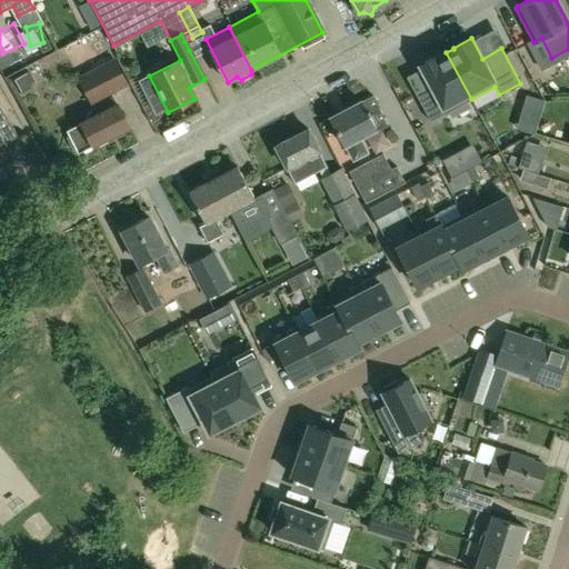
[(471,99),(446,52),(438,57),(438,56),(420,66),(431,87),(416,95),(430,121),(471,99)]
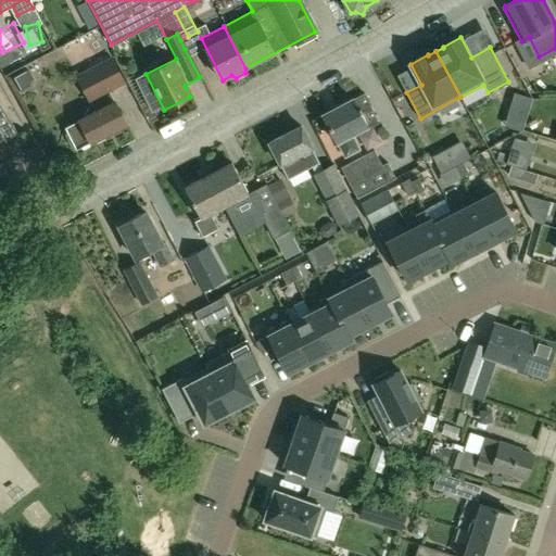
[(115,102),(114,102),(110,92),(125,85),(111,58),(75,76),(95,113),(65,128),(76,150),(126,124),(115,102)]
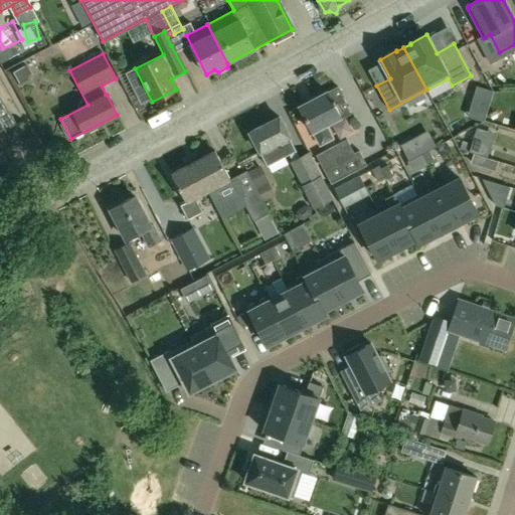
[(324,126),(340,117),(327,92),(298,107),(311,133),(312,132),(319,145),(331,139),(324,126)]
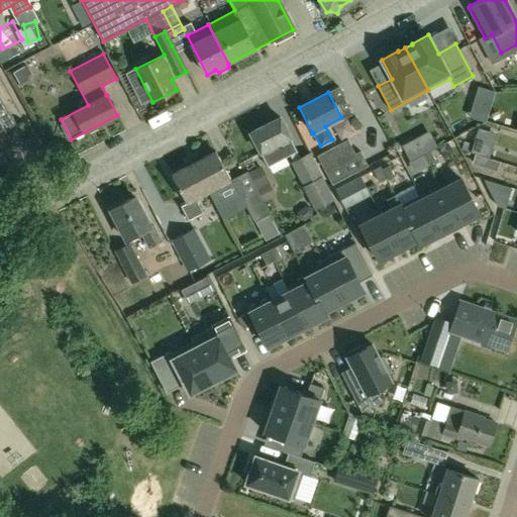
[(13,121),(0,98),(0,162),(5,159),(3,156),(7,153),(1,143),(8,138),(2,128),(13,121)]
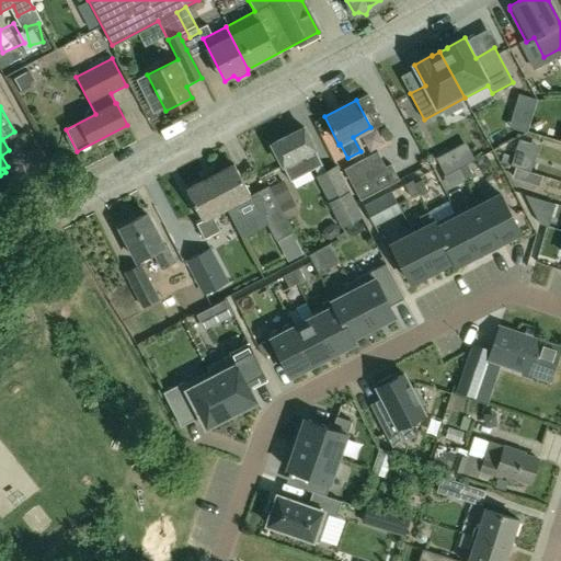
[(313,150),(315,149),(302,127),(271,145),(272,147),(270,150),(273,157),(277,156),(282,167),(290,182),(321,164),(313,150)]
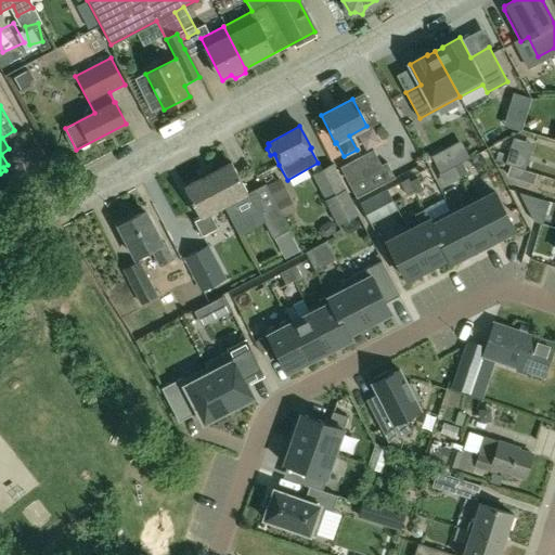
[(242,171),(253,169),(247,149),(237,151),(242,171)]
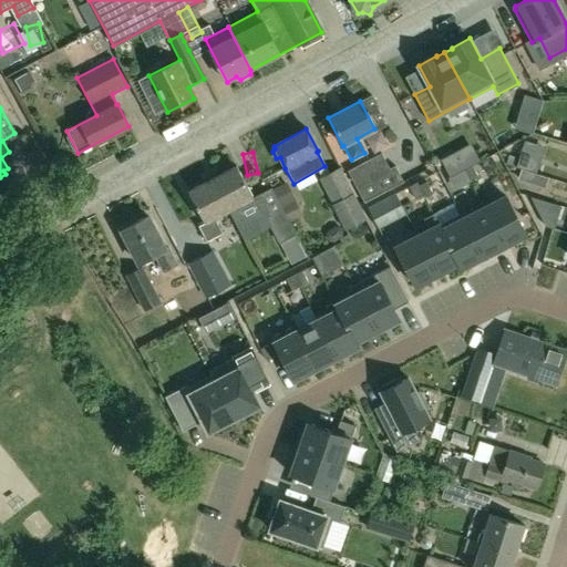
[(403,182),(394,166),(390,168),(381,153),(348,172),(364,203),(403,182)]
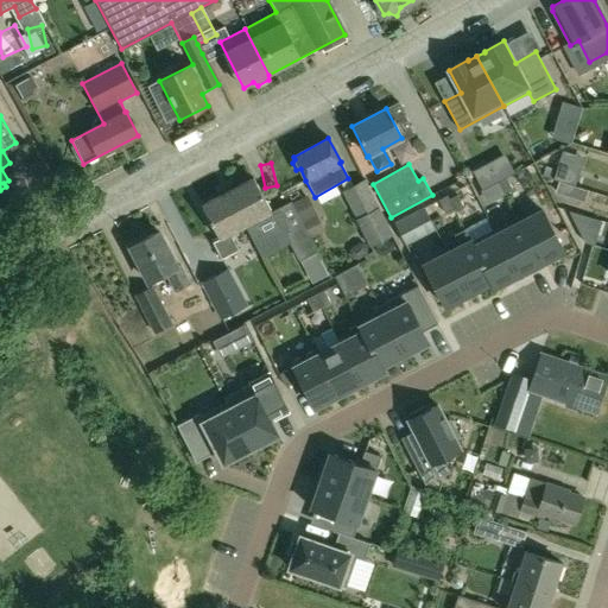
[(506,177),(498,182),(504,194),(512,190),(506,177)]
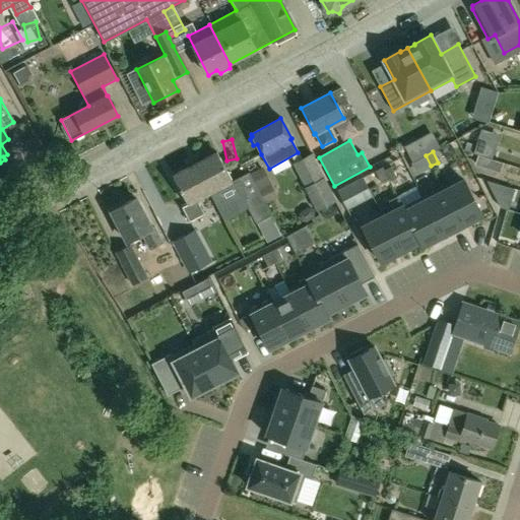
[(258,191),(249,174),(249,173),(243,176),(231,182),(215,153),(194,164),(209,193),(222,187),(230,200),(241,194),(256,223),(263,219),(267,228),(275,223),(258,191)]
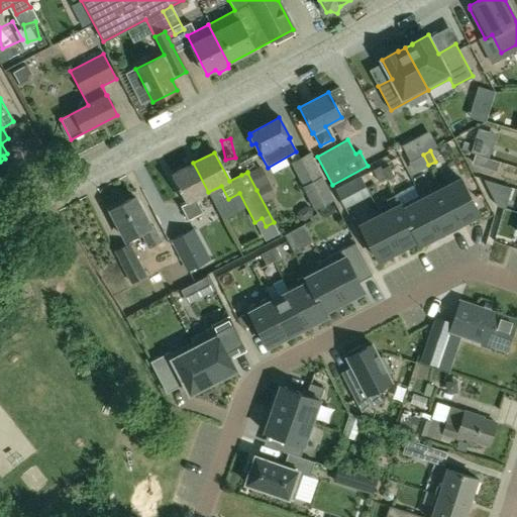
[(310,153),(290,164),(302,187),(314,210),(334,200),(322,176),(310,153)]
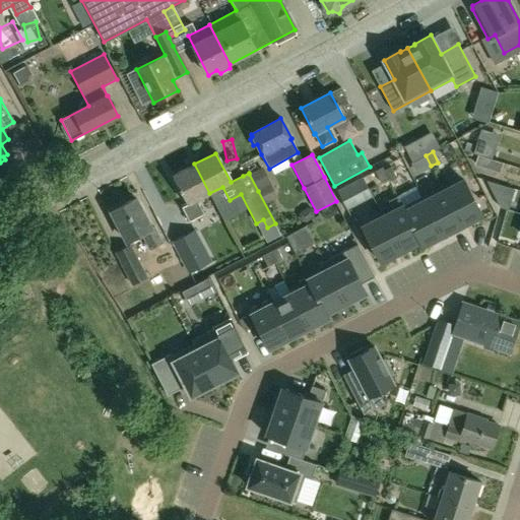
[(431,166),(426,155),(418,159),(424,170),(431,166)]
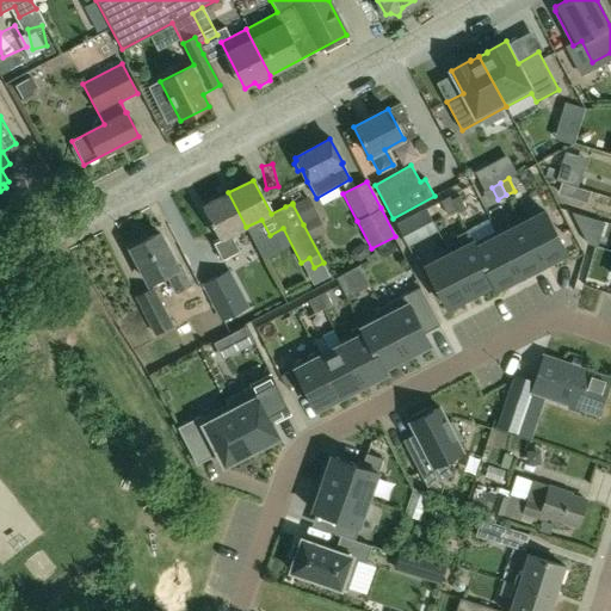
[(246,227),(228,192),(202,207),(220,240),(214,244),(222,260),(239,252),(230,236),(246,227)]
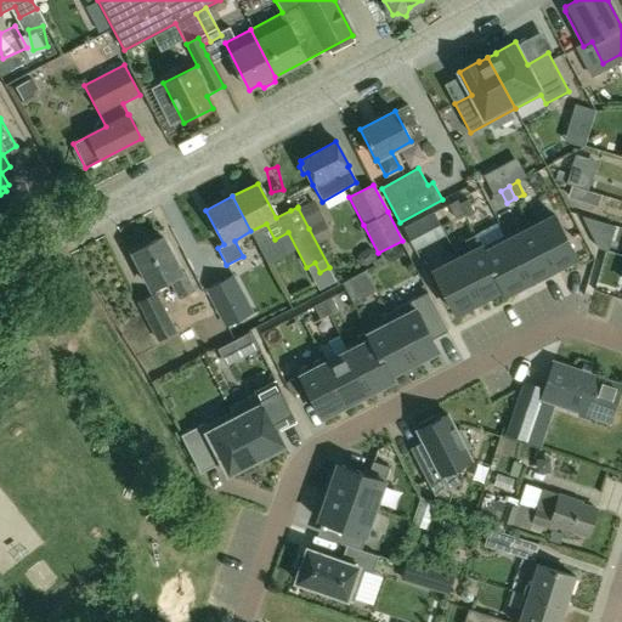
[(467,197),(458,201),(464,214),(473,209),(467,197)]
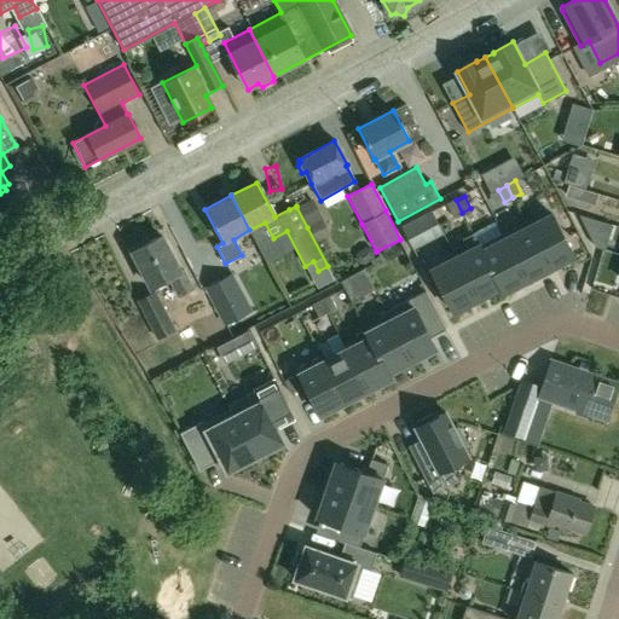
[(312,200),(296,207),(307,227),(323,219),(312,200)]
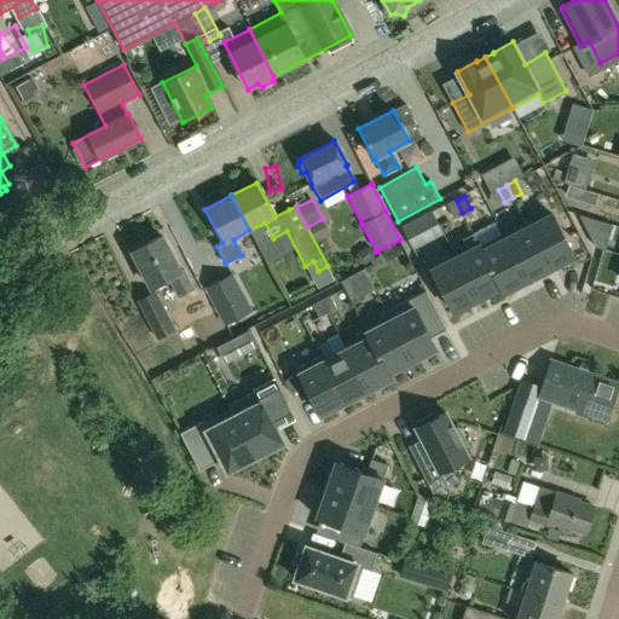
[(462,213),(456,200),(447,204),(453,217),(462,213)]
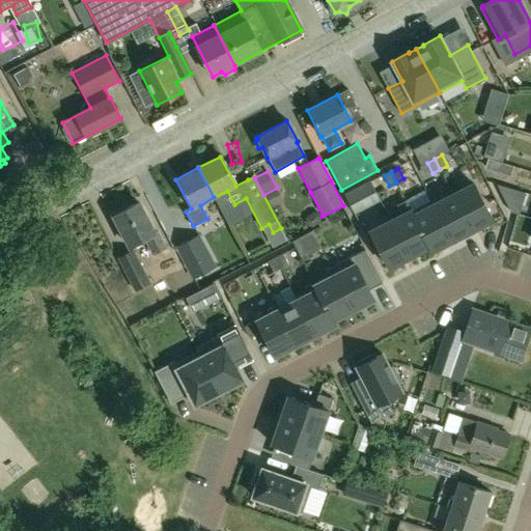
[(474,184),(453,195),(471,230),(492,219),(474,184)]
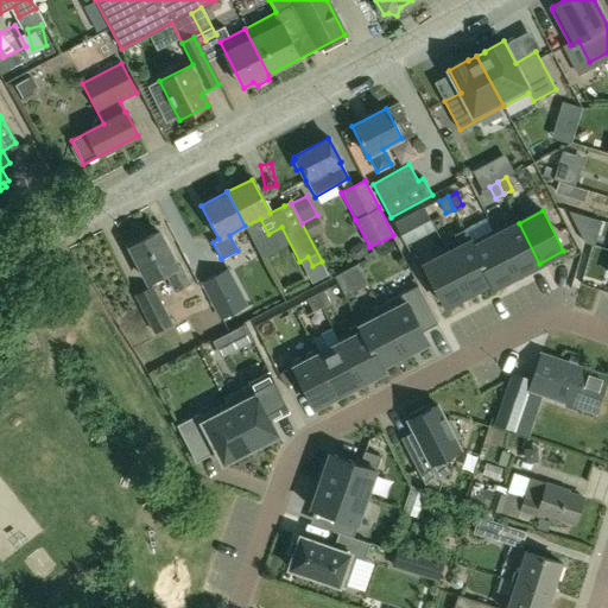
[(404,220),(396,223),(401,236),(410,232),(404,220)]
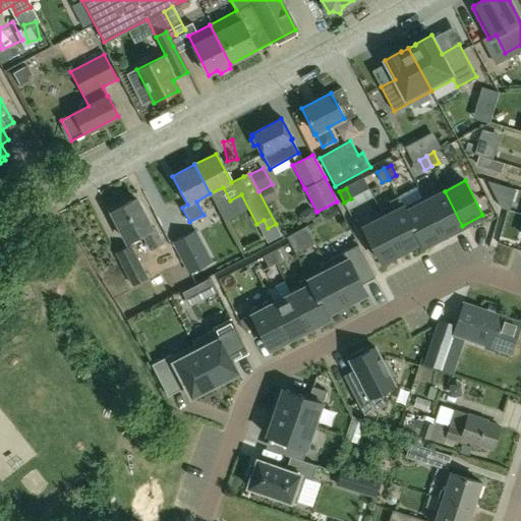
[(462,226),(445,191),(425,200),(423,196),(443,236),(462,226)]
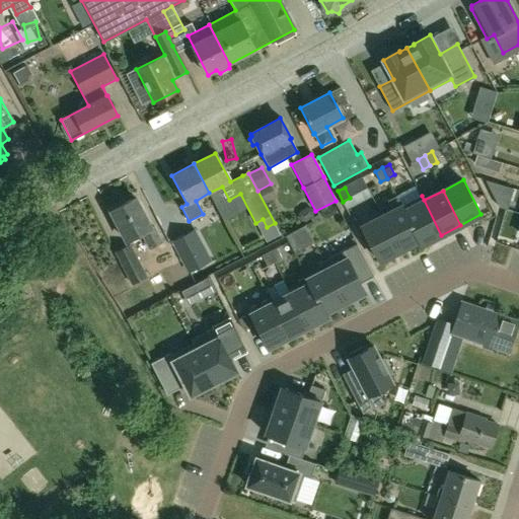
[(422,244),(396,196),(388,201),(393,211),(382,216),(400,250),(419,241),(421,245),(422,244)]
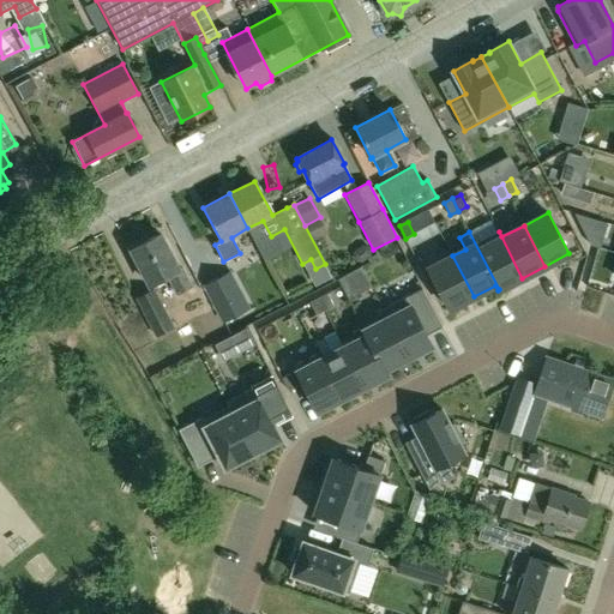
[(522,278),(499,232),(476,244),(470,232),(469,232),(499,289),(522,278)]
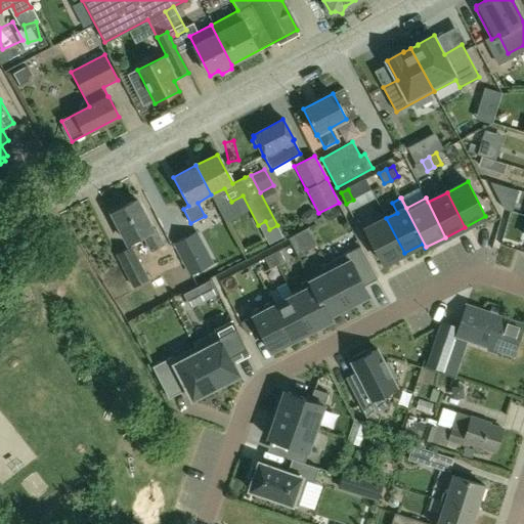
[(150,252),(163,246),(155,229),(151,231),(136,202),(112,214),(127,243),(141,235),(150,252)]
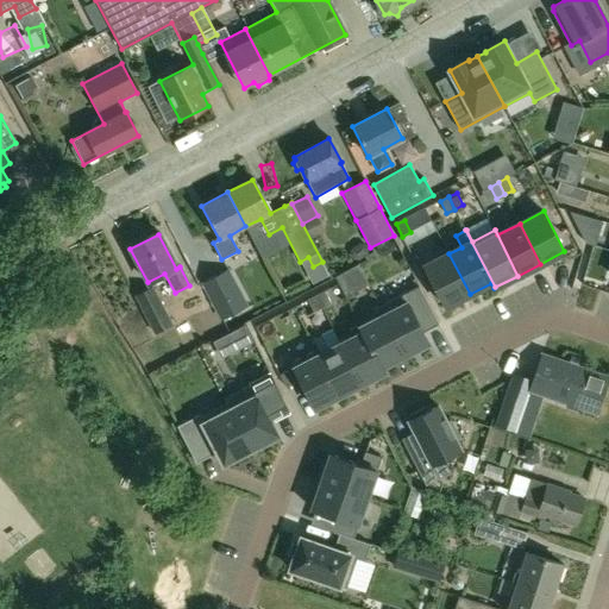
[(470,294),(449,253),(425,267),(446,306),(470,294)]
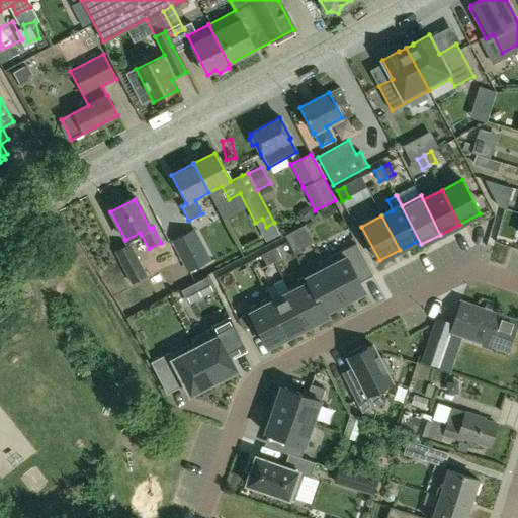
[(312,222),(305,225),(310,236),(318,232),(312,222)]
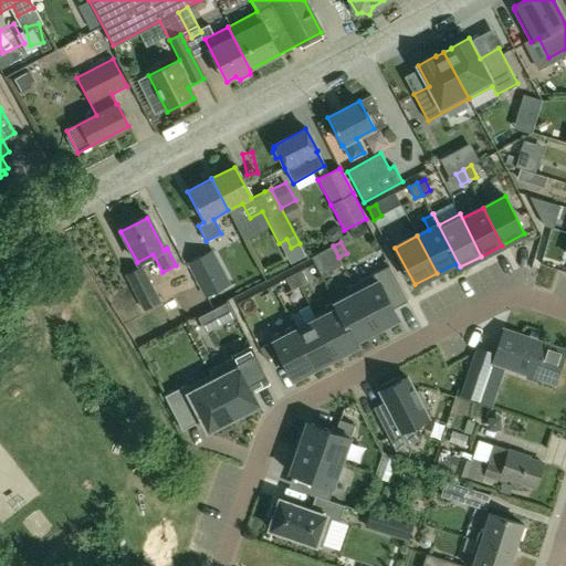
[(338,258),(333,245),(325,250),(331,261),(338,258)]
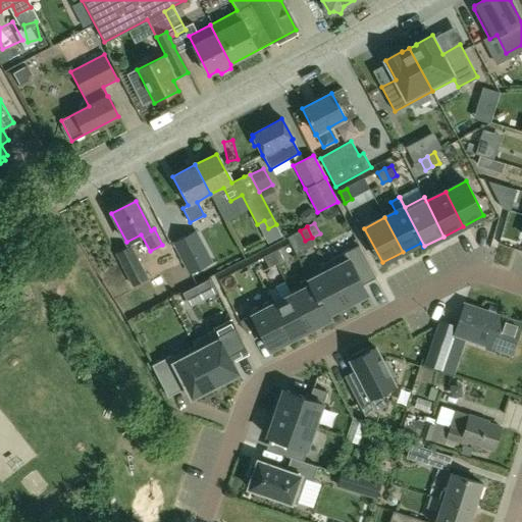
[(196,232),(173,245),(189,273),(203,265),(199,256),(206,252),(196,232)]
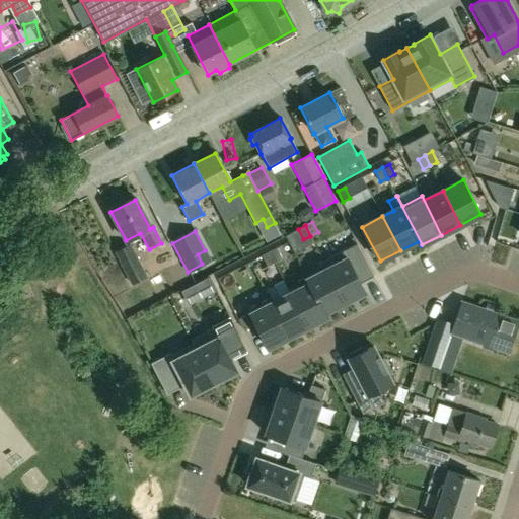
[(147,278),(130,243),(114,252),(132,286),(147,278)]
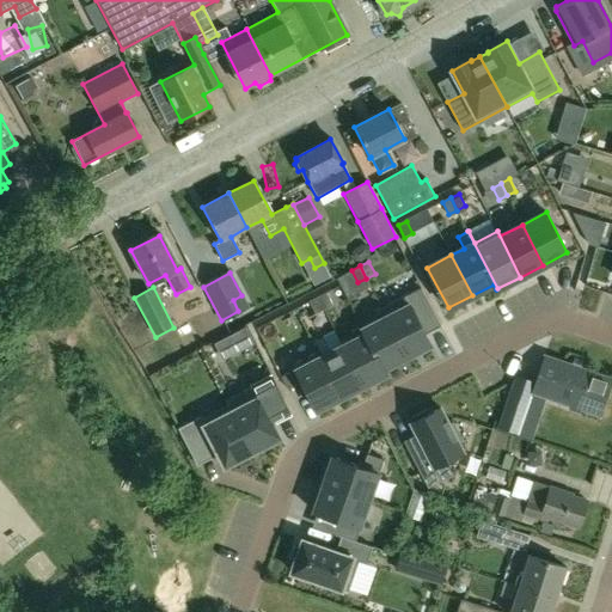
[(386,316),(386,317),(407,356),(432,344),(426,334),(441,326),(421,288),(381,308),(386,316)]
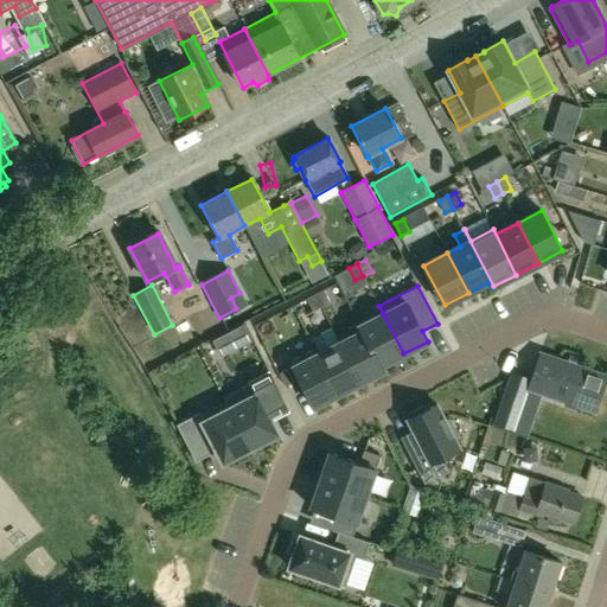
[(330,302),(324,291),(315,295),(321,307),(330,302)]
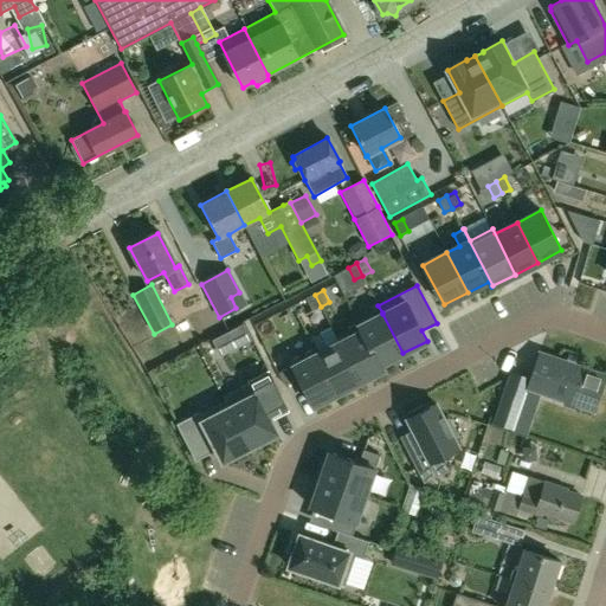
[(321,307),(315,295),(307,298),(313,311),(321,307)]
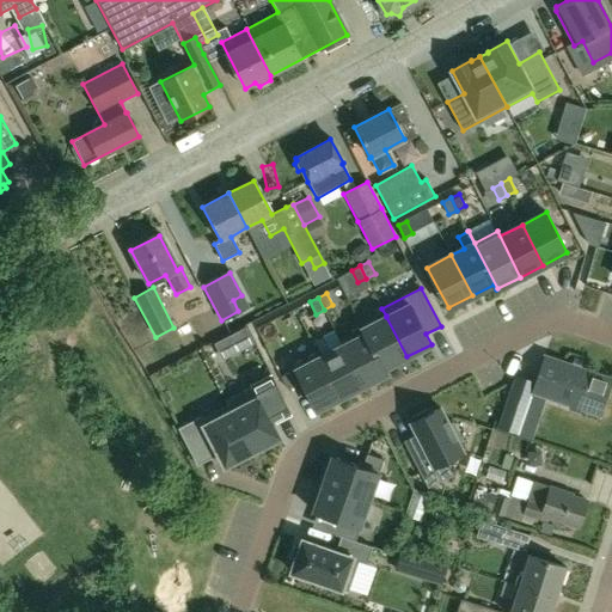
[(216,313),(202,322),(212,340),(227,331),(216,313)]
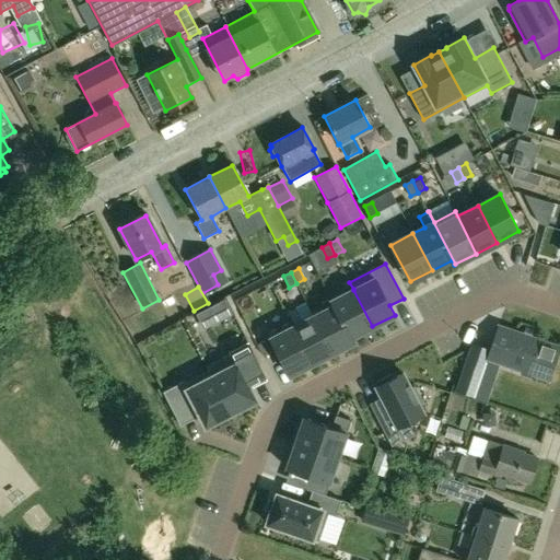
[(353,290),(353,289),(331,300),(353,342),(354,342),(352,337),(372,326),(353,290)]
